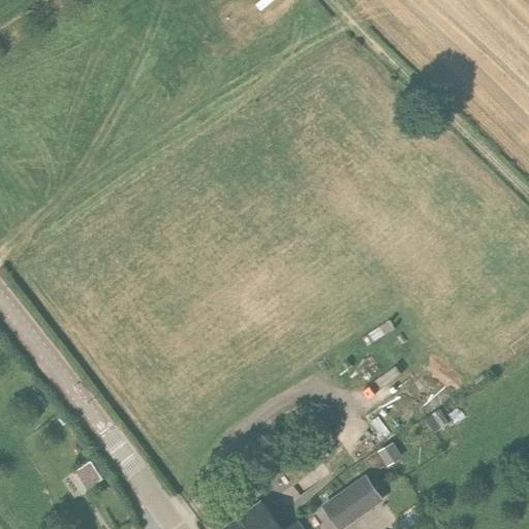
[(437,409),(424,418),(435,433),(447,424),(437,409)]
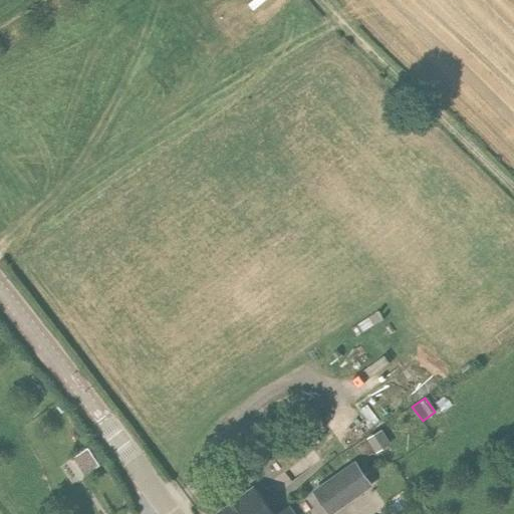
[(384,428),(369,438),(378,452),(394,442),(384,428)]
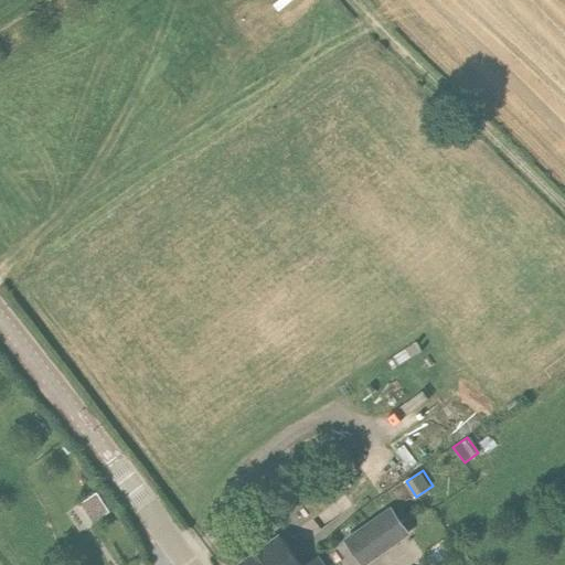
[(98,492),(83,503),(95,522),(112,512),(98,492)]
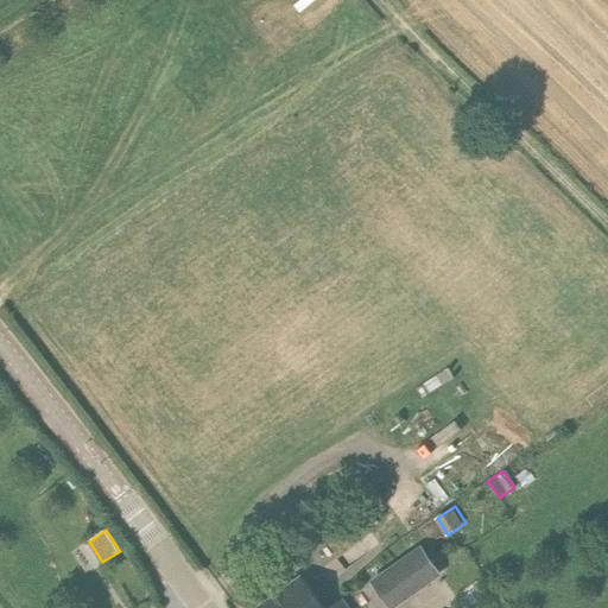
[(420,544),(369,580),(388,607),(394,607),(442,575),(420,544)]
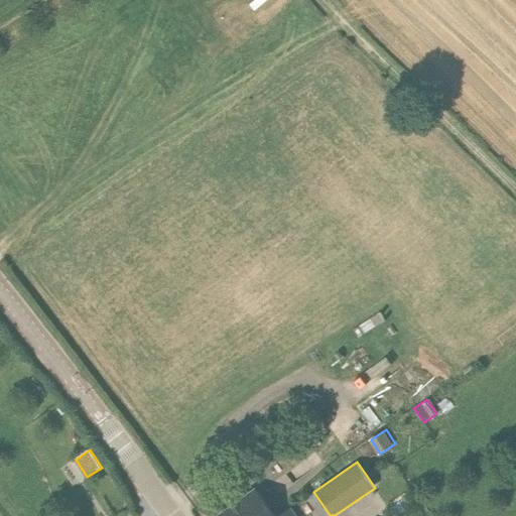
[(295,515),(290,507),(276,515),(274,515),(256,490),(233,508),(221,515),(295,515)]
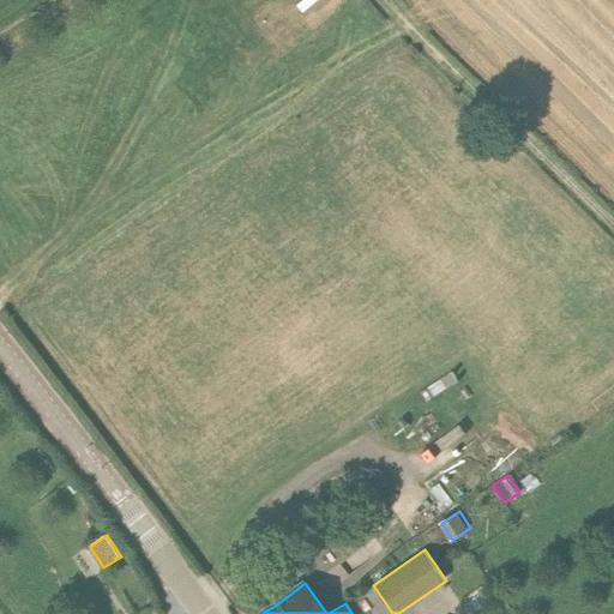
All buildings are outlined.
